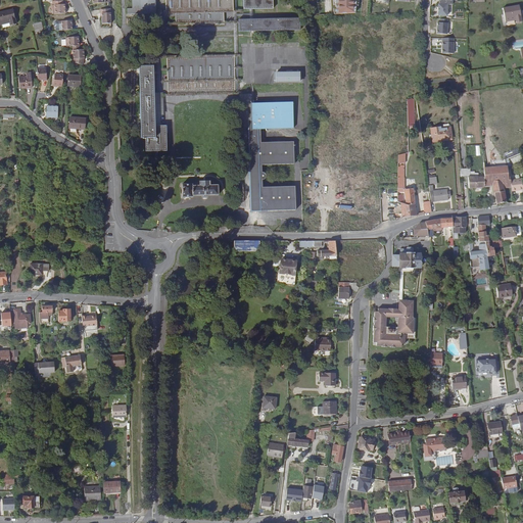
[(49,0),(50,11),(62,10),(62,1),(61,2),(60,0),(49,0)]
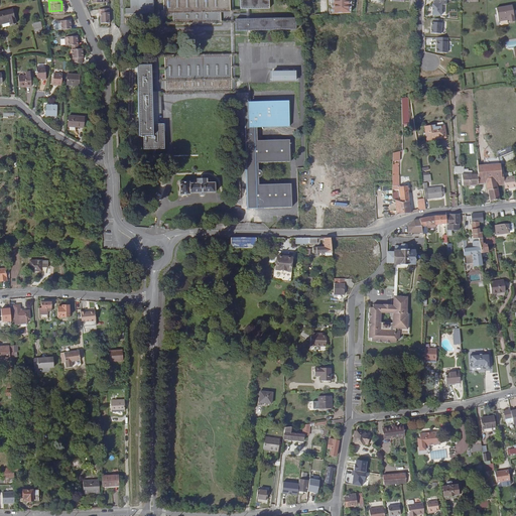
[(151,0),(129,0),(130,6),(124,6),(124,11),(152,11),(151,0)]
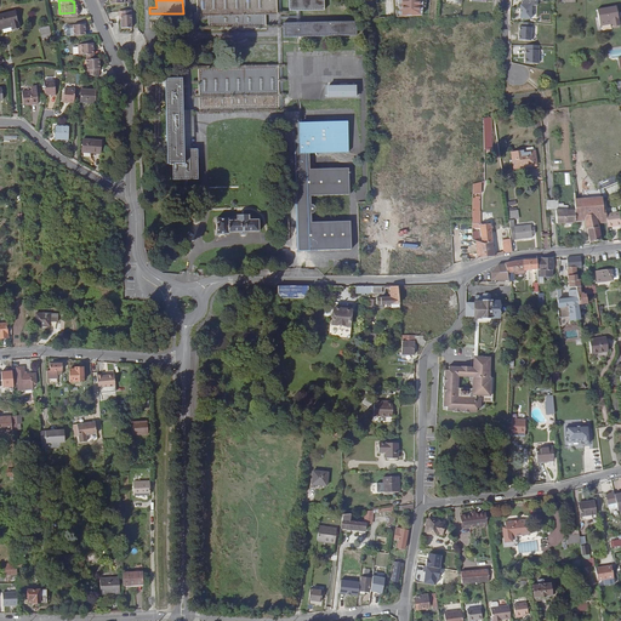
[(210,22),(267,21),(267,9),(278,9),(277,0),(197,0),(198,10),(209,10),(209,12),(210,22)]
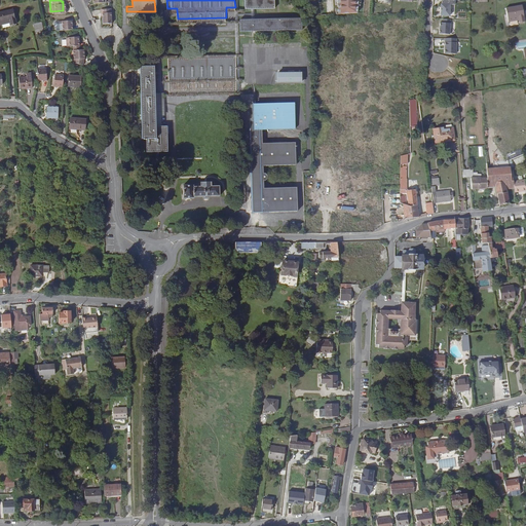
[(338,0),(339,15),(359,14),(358,0),(338,0)]
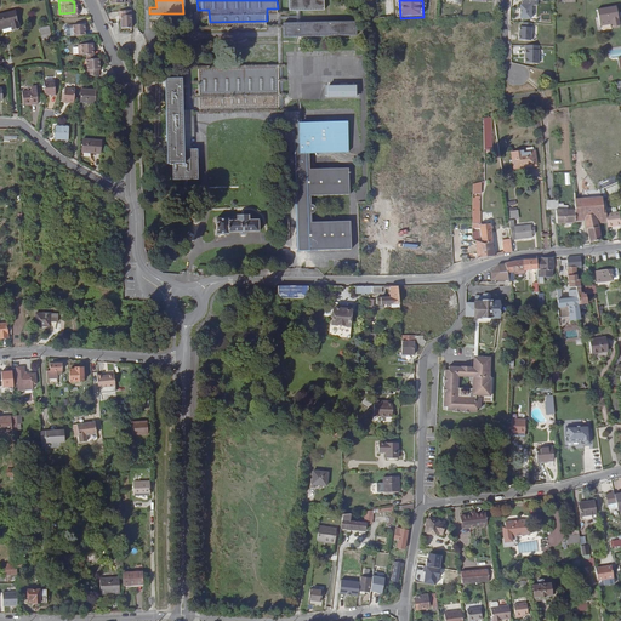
[(520,4),(520,17),(531,17),(531,4),(520,4)]
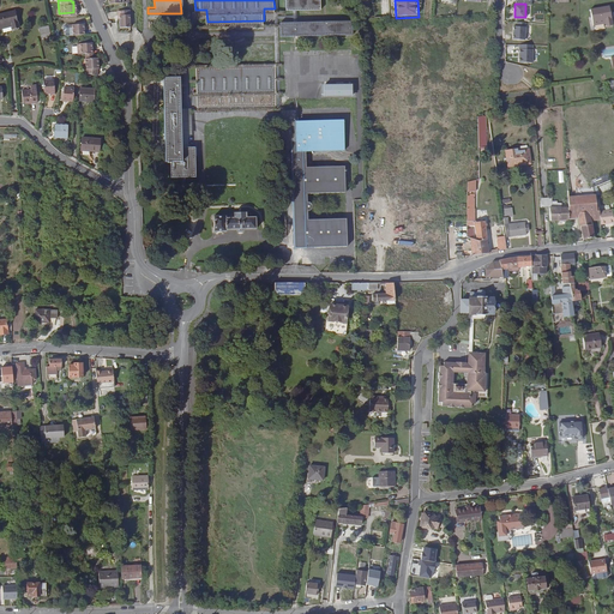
[(608,25),(605,5),(590,7),(593,24),(605,22),(605,25),(608,25)]
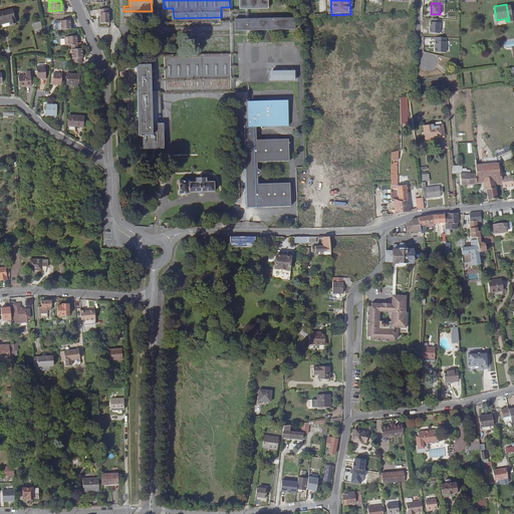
[(98,23),(103,23),(107,23),(107,9),(96,9),(97,13),(98,13),(98,23)]
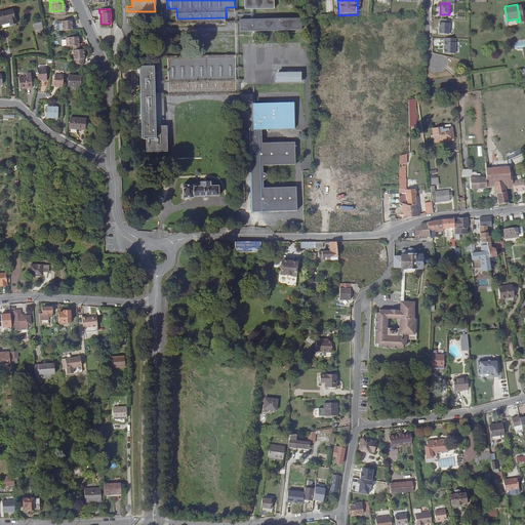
[(301,15),(254,16),(251,16),(240,16),(240,29),(301,28),(301,15)]
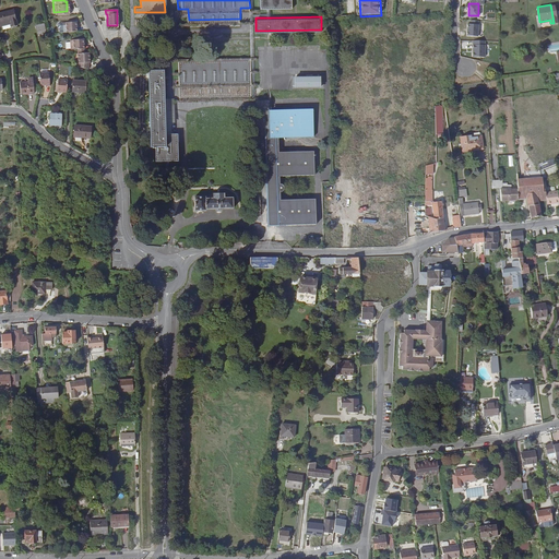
[(60,20),(61,30),(74,28),(73,19),(60,20)]
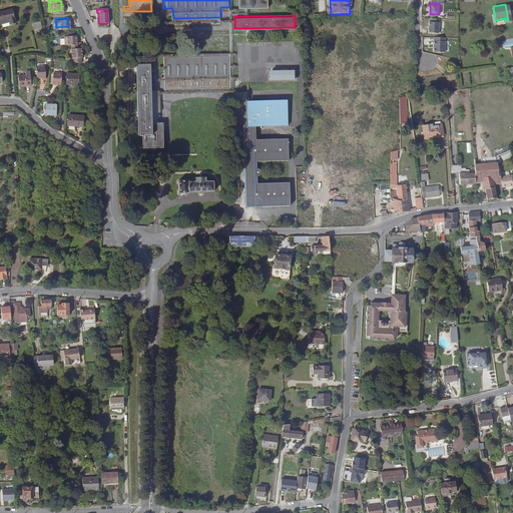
[(37,21),(30,23),(32,31),(39,29),(37,21)]
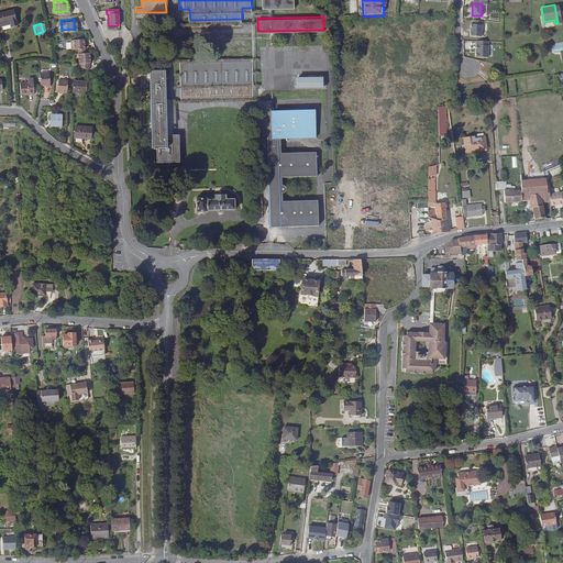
[(483,36),(483,23),(471,24),(472,36),(483,36)]
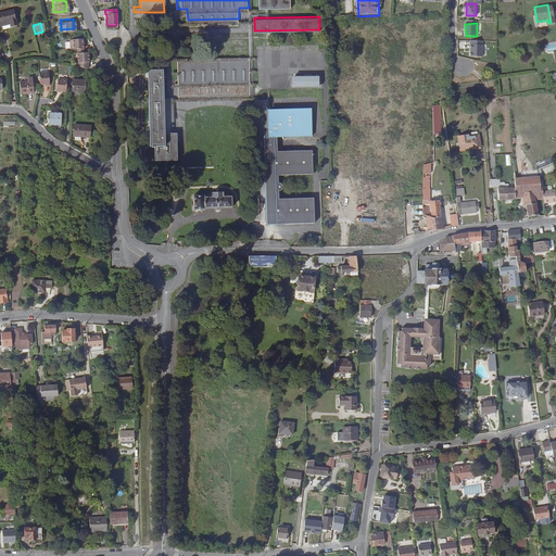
[(67,37),(67,47),(81,46),(80,36),(67,37)]
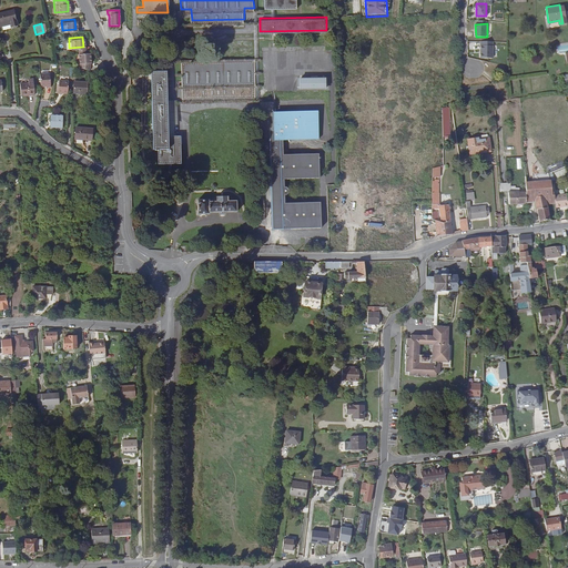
[(494,58),(494,41),(480,41),(482,58),(494,58)]
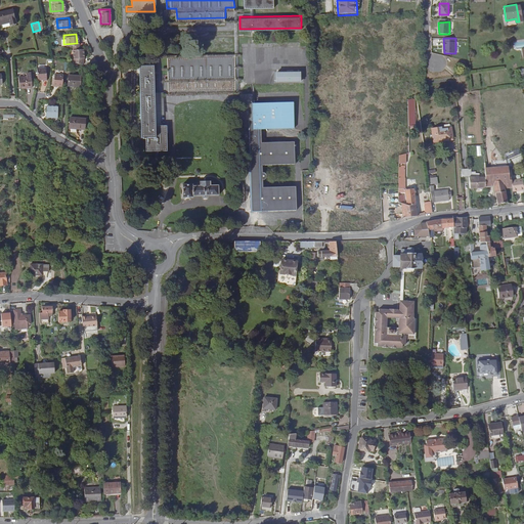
[(71,56),(71,59),(80,61),(81,61),(82,55),(81,45),(71,46),(71,56)]
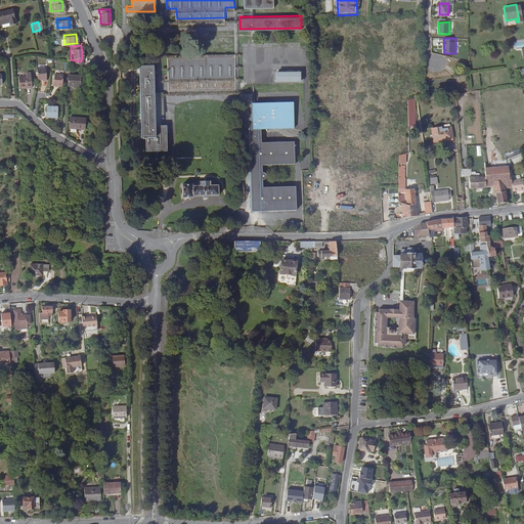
[(170,82),(170,93),(237,91),(236,55),(169,57),(169,67),(169,69),(170,79),(170,82)]
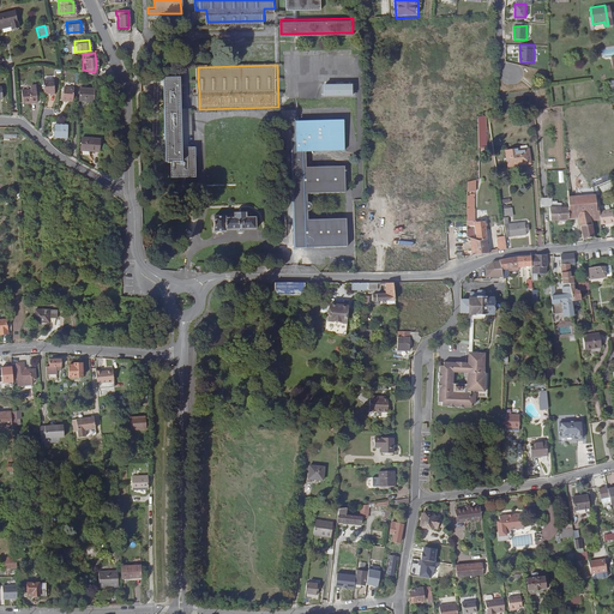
[(181,134),(180,107),(179,76),(163,76),(166,161),(170,161),(172,176),(196,176),(194,146),(185,146),(181,146),(181,134)]
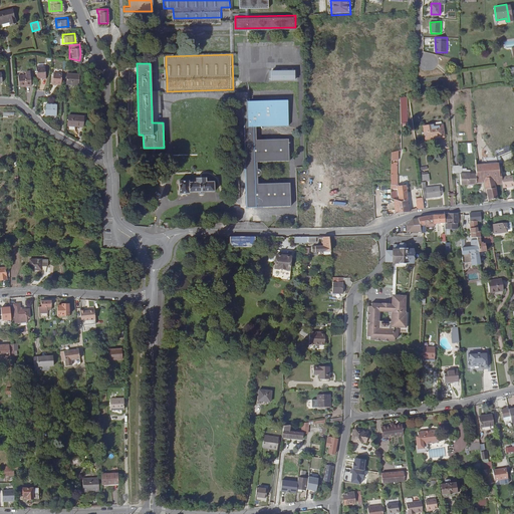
[(44,65),(35,65),(35,76),(40,76),(40,77),(44,77),(44,65)]
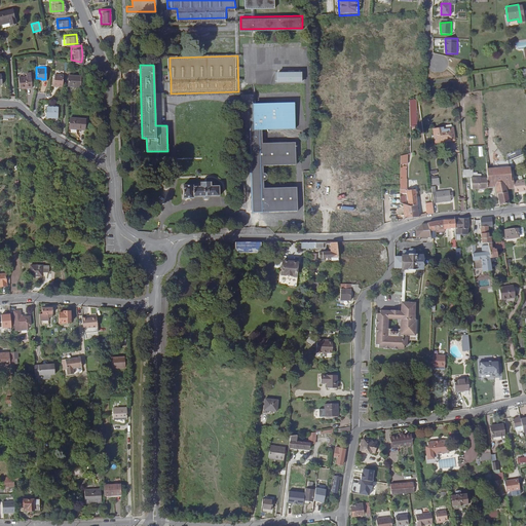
[(302,72),(277,72),(277,82),(302,82),(302,72)]
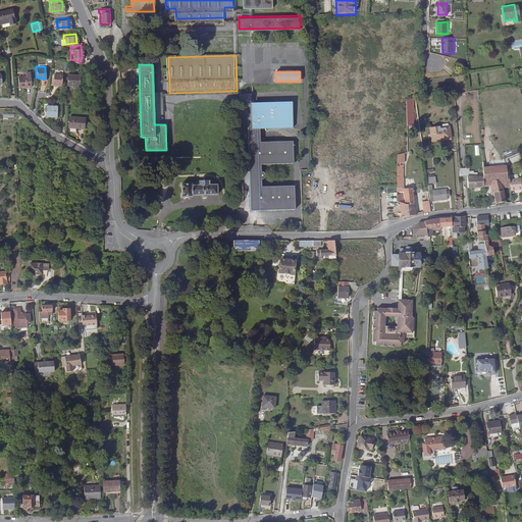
[(24,77),(17,77),(17,88),(30,88),(30,73),(24,73),(24,77)]
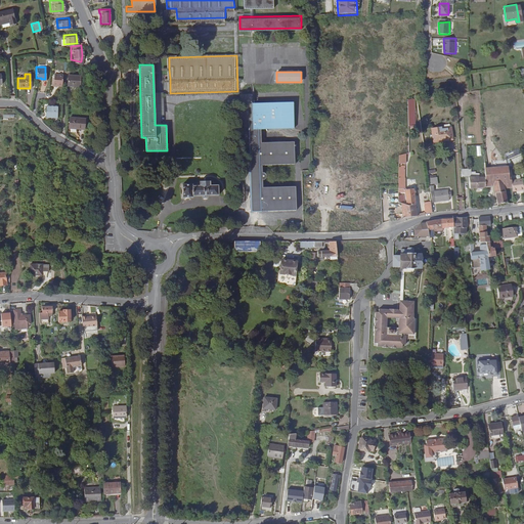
[(55,84),(60,84),(60,74),(51,74),(51,85),(55,85),(55,84)]
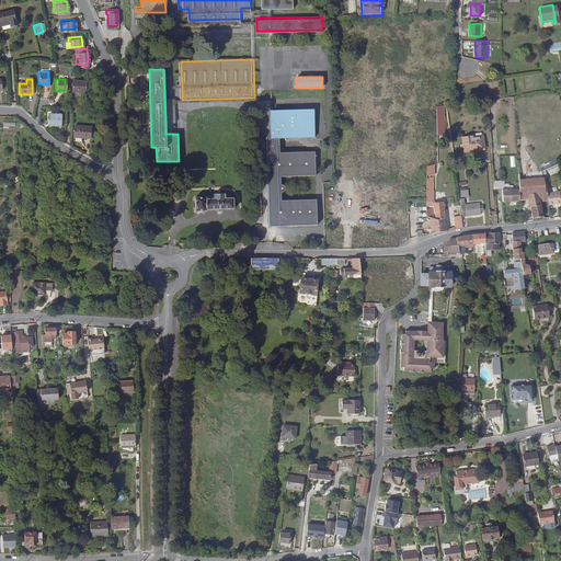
[(71,94),(84,94),(86,82),(71,82),(71,94)]
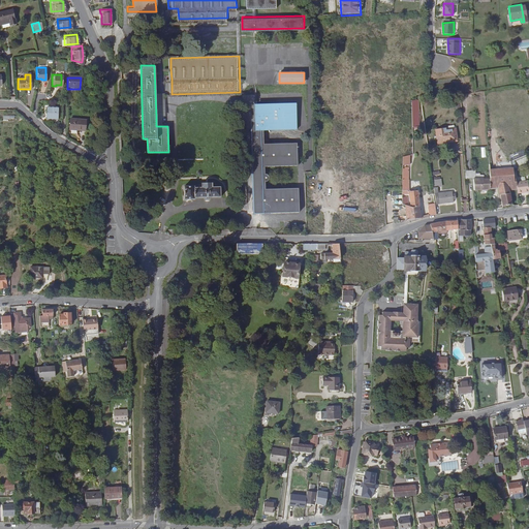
[(164,92),(155,92),(156,116),(159,115),(165,115),(164,98),(164,94),(164,92)]
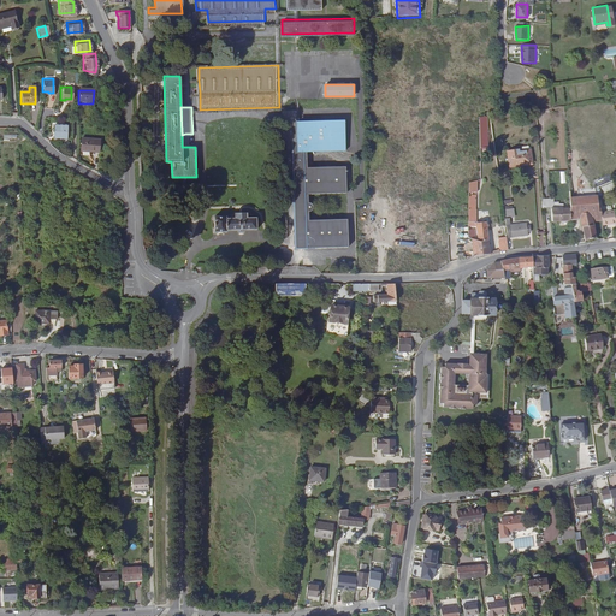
[(283,138),(291,138),(296,138),(296,123),(296,118),(296,107),(283,107),(282,107),(282,112),(283,128),(283,138)]
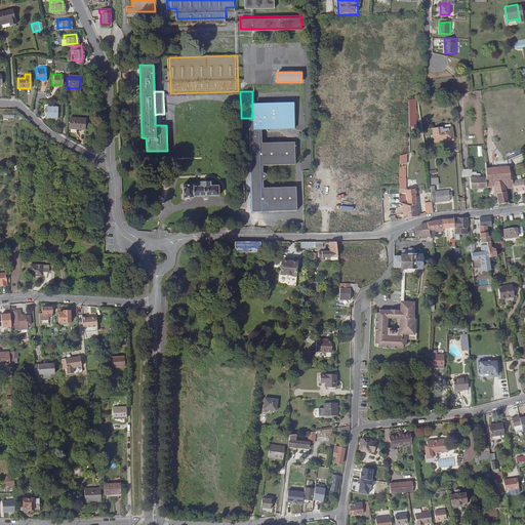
[(295,129),(295,122),(294,97),(252,105),(252,118),(248,118),(249,164),(250,183),(250,211),(297,210),(296,187),(264,188),(264,180),(266,180),(267,179),(268,178),(268,177),(268,176),(268,175),(268,174),(266,173),(264,172),(264,165),(296,164),(295,135),(264,136),(263,129),(295,129)]
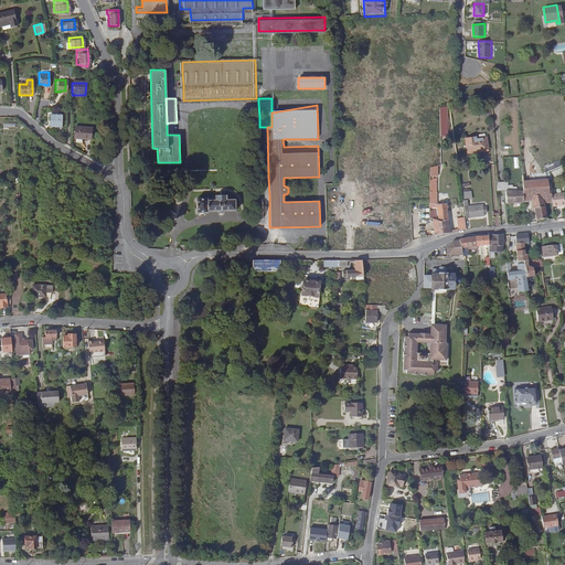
[(49,116),(49,128),(61,128),(61,116),(49,116)]
